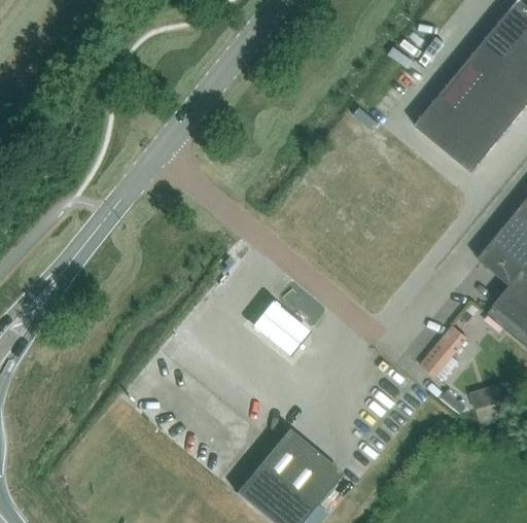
[(526,1),(525,0),(516,0),(415,123),(472,170),(526,103),(526,1)]
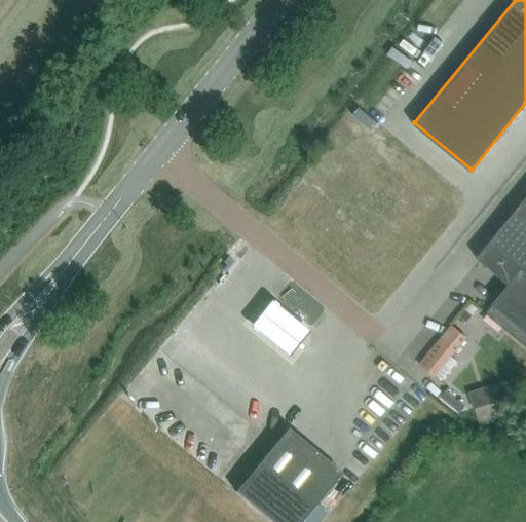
[(391,137),(339,204),(404,255),(457,187),(391,137)]
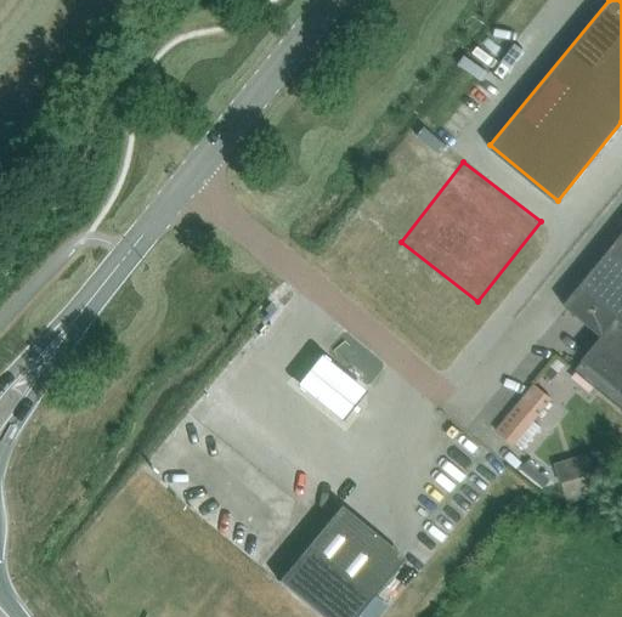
[(599,380),(621,398),(621,232),(565,303),(603,333),(575,367),(576,367),(583,358),(603,375),(599,380)]
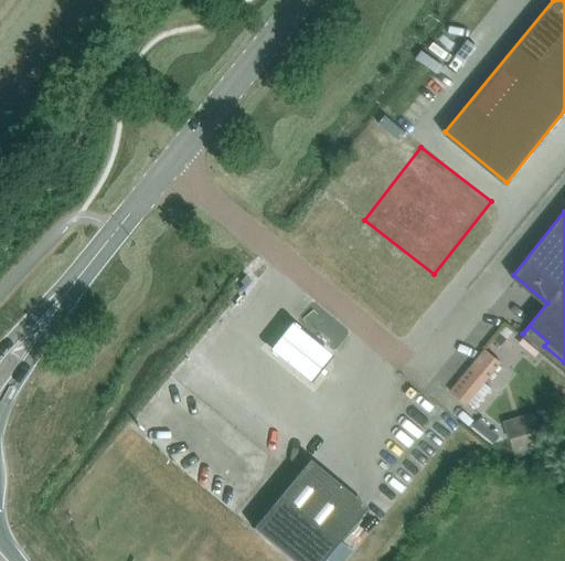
[(287,318),(265,346),(308,380),(330,353),(287,318)]
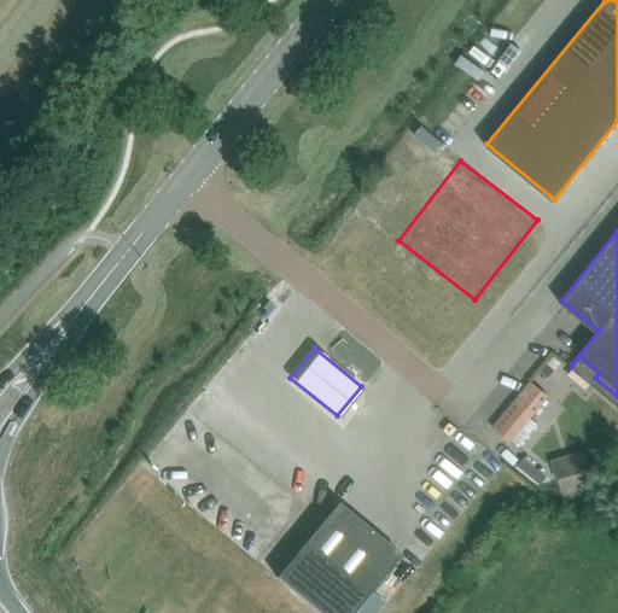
[(549,375),(563,360),(554,351),(540,367),(549,375)]
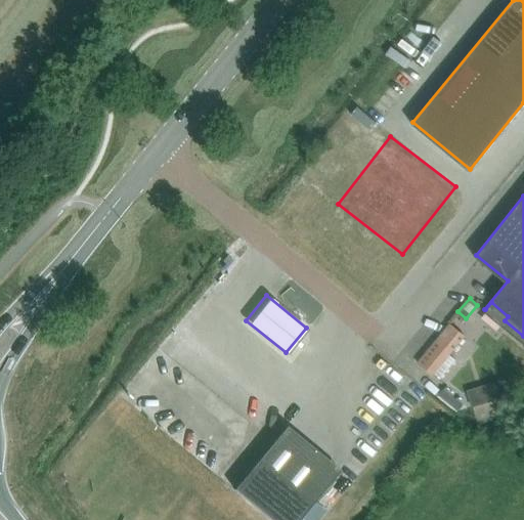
[(432,371),(465,333),(450,321),(418,359),(432,371)]
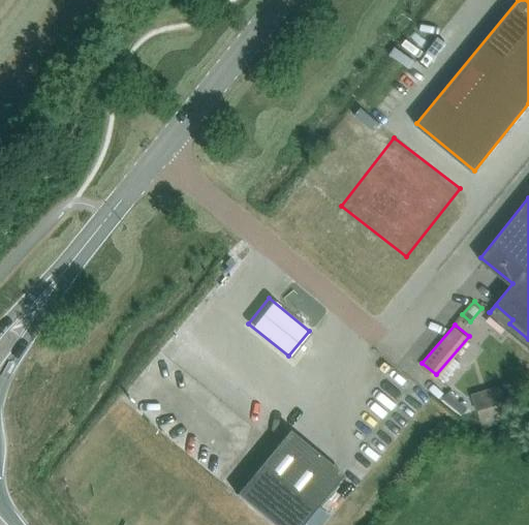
[(488,387),(493,403),(511,397),(506,380),(488,387)]
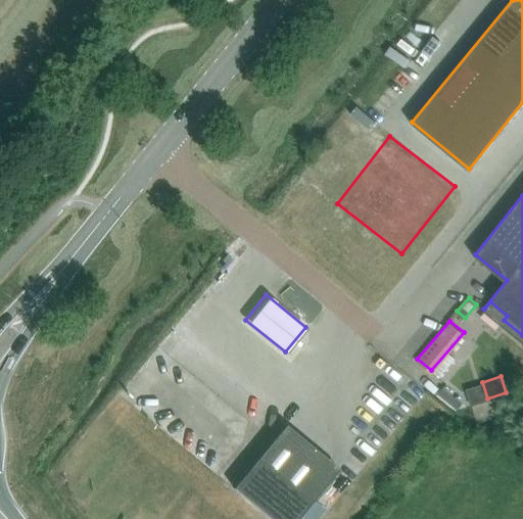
[(286,423),(234,485),(274,518),(312,518),(324,506),(301,487),(327,457),(286,423)]
